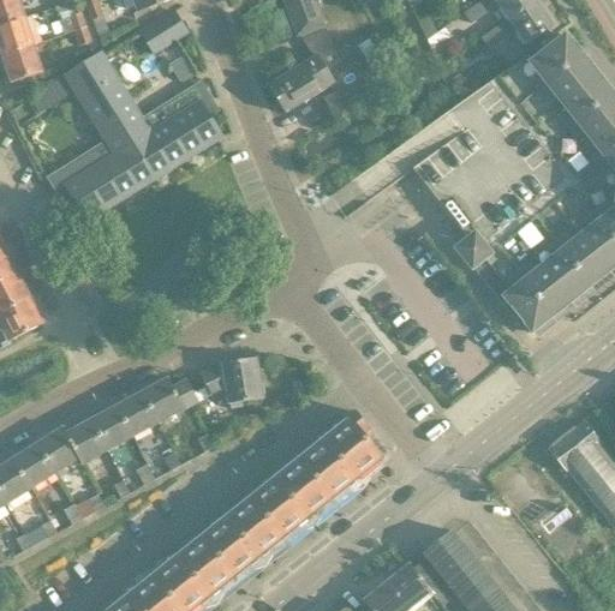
[(0,0),(0,23),(24,16),(18,0),(0,0)]
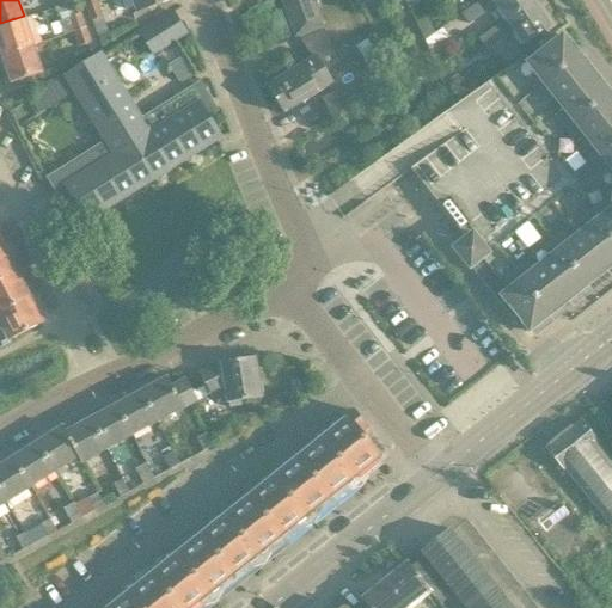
[(74,7),(72,0),(56,6),(59,12),(74,7)]
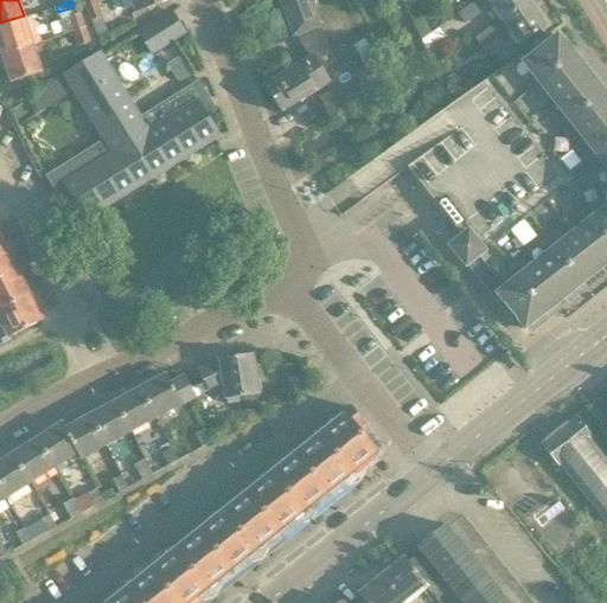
[(107,30),(96,0),(88,0),(84,1),(90,19),(93,18),(97,33),(107,30)]
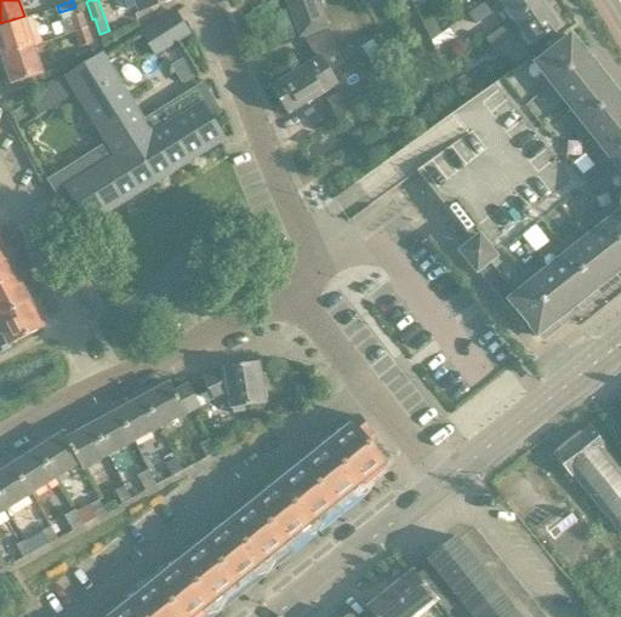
[(135,0),(140,10),(166,0),(135,0)]
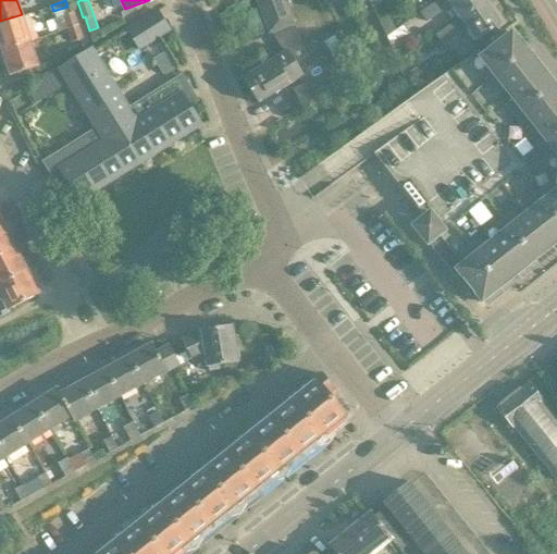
[(272,29),(284,51),(292,46),(293,46),(301,40),(285,0),(258,0),(270,31),(272,29)]
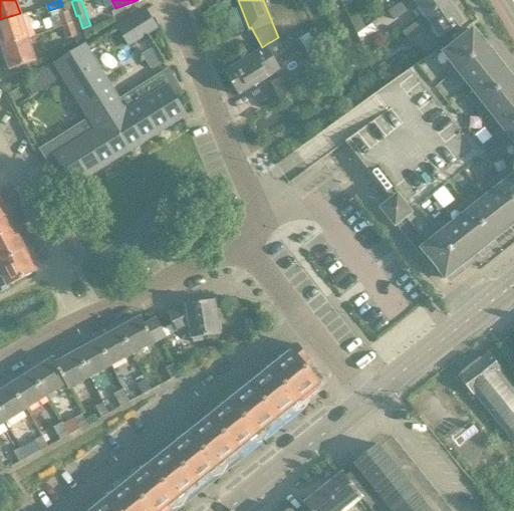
[(407,9),(401,0),(388,9),(394,17),(407,9)]
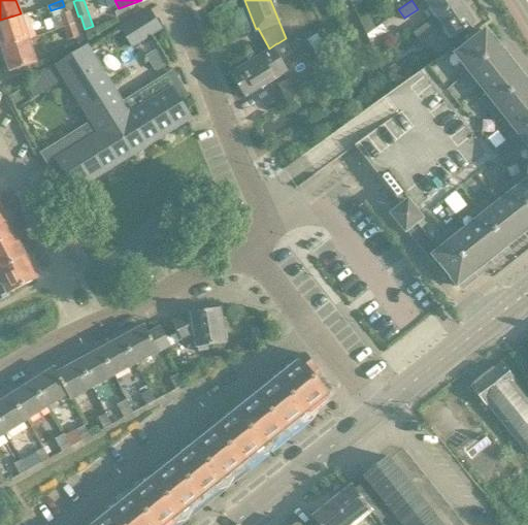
[(457,0),(436,14),(413,31),(419,39),(442,23),(452,37),(475,21),(461,0),(457,0)]
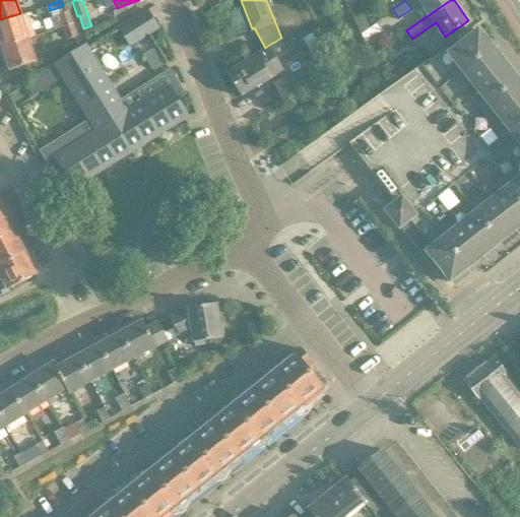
[(419,0),(430,14),(450,0),(419,0)]
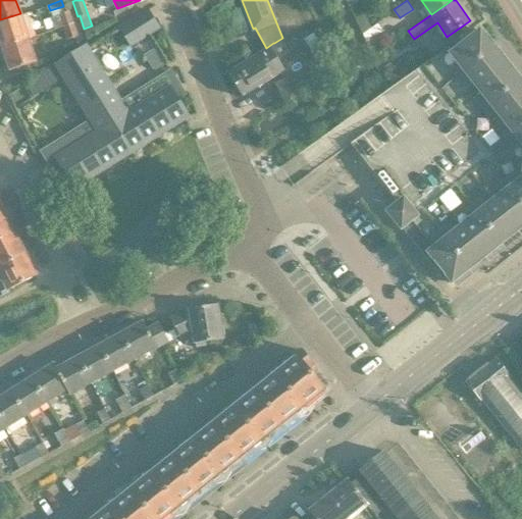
[(148,8),(131,18),(142,37),(159,27),(148,8)]
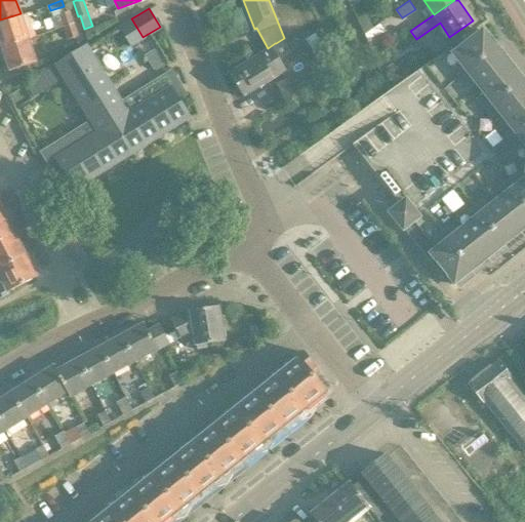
[(54,28),(64,26),(73,22),(69,9),(50,16),(54,28)]
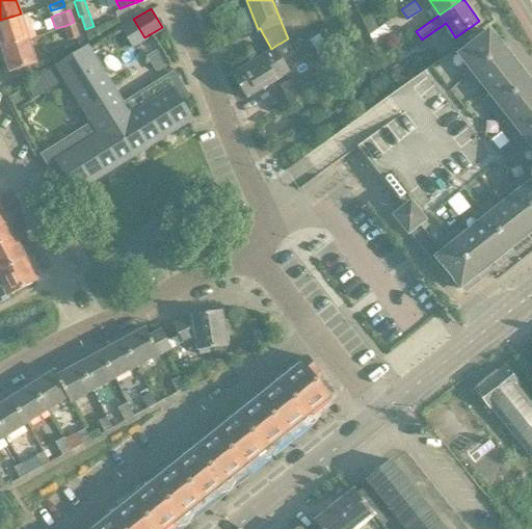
[(0,41),(2,46),(28,37),(21,14),(0,20),(0,41)]
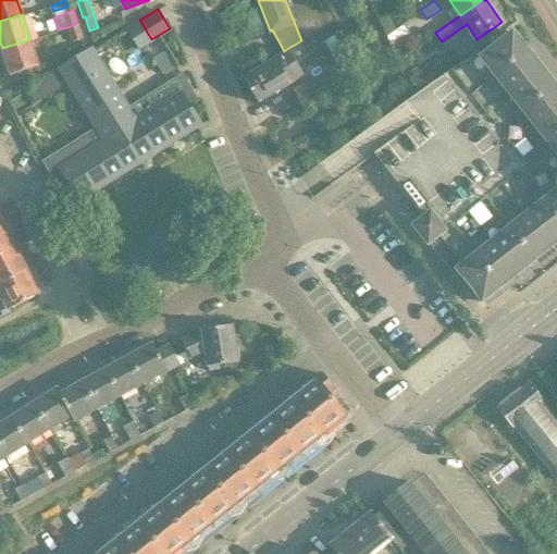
[(139,20),(126,28),(138,47),(151,39),(139,20)]
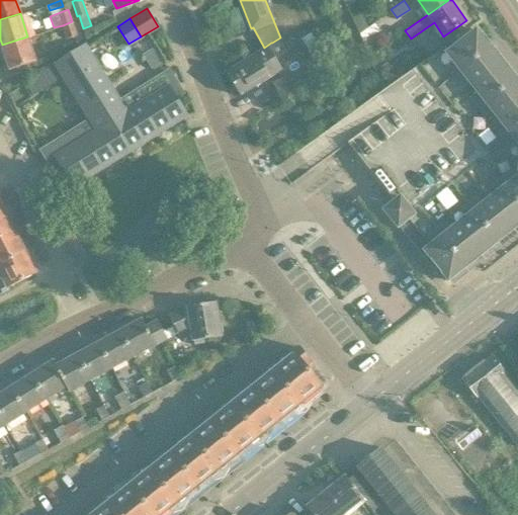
[(72,21),(63,25),(67,37),(76,33),(72,21)]
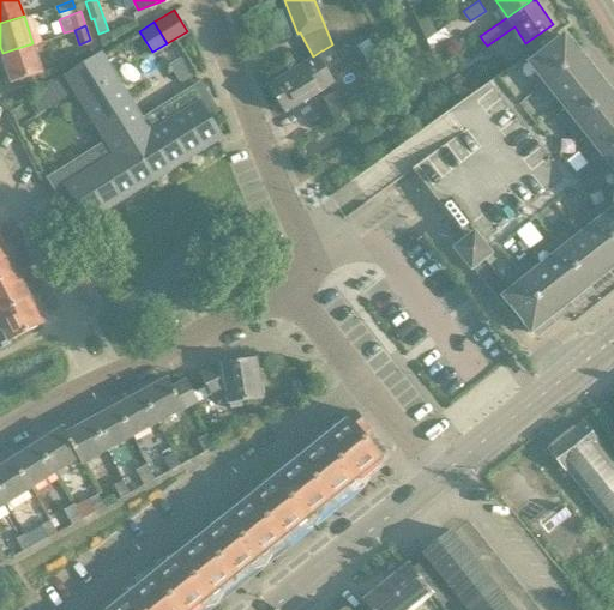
[(613,96),(564,34),(533,59),(529,55),(527,53),(455,104),(450,108),(457,119),(465,131),(411,168),(467,237),(455,247),(471,267),(483,258),(509,290),(503,296),(510,305),(509,306),(522,324),(523,322),(530,331),(613,264),(613,96)]
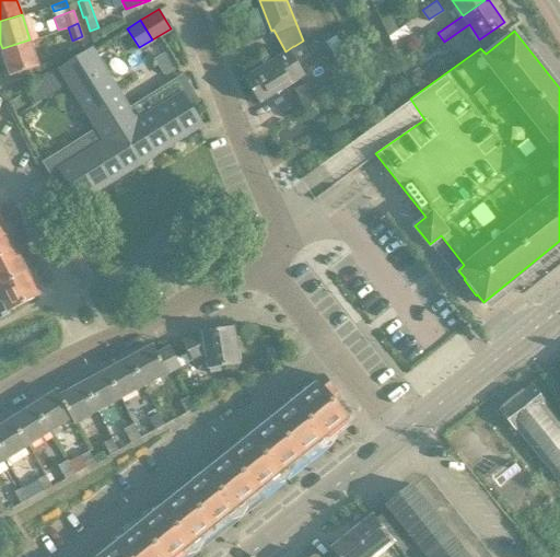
[(30,39),(2,48),(10,73),(38,65),(30,39)]
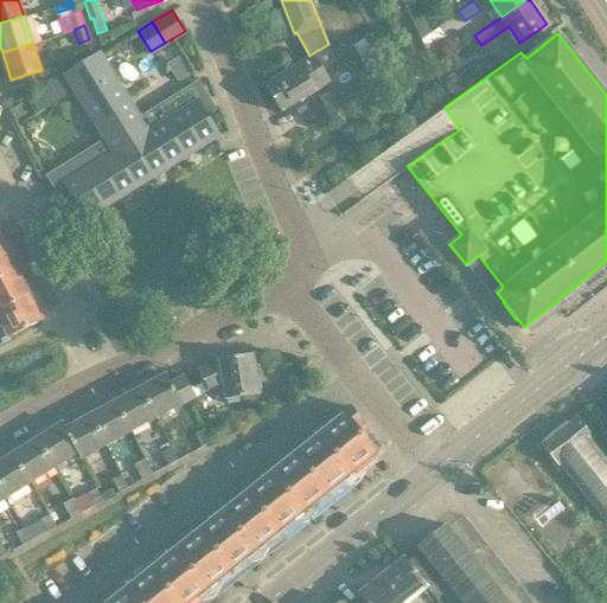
[(318,50),(310,56),(264,82),(281,110),(331,79),(324,68),(334,61),(328,44),(319,50),(318,50)]
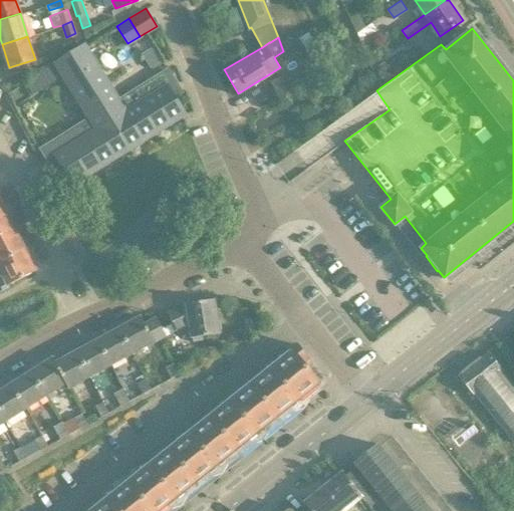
[(84,43),(54,62),(78,101),(90,94),(107,121),(110,119),(127,147),(135,143),(156,130),(183,112),(184,114),(185,113),(185,112),(174,95),(181,91),(167,68),(118,98),(84,43)]
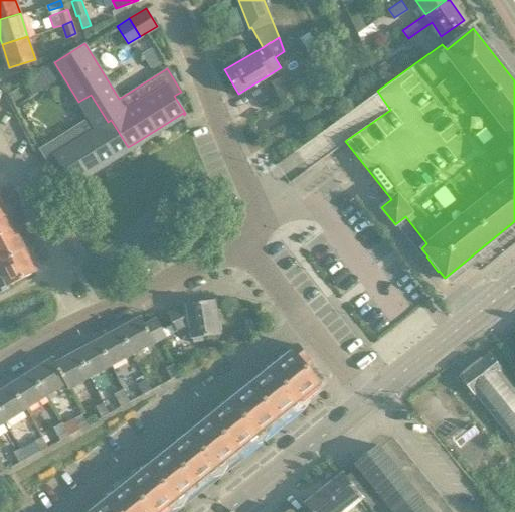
[(57,77),(50,65),(39,71),(47,83),(57,77)]
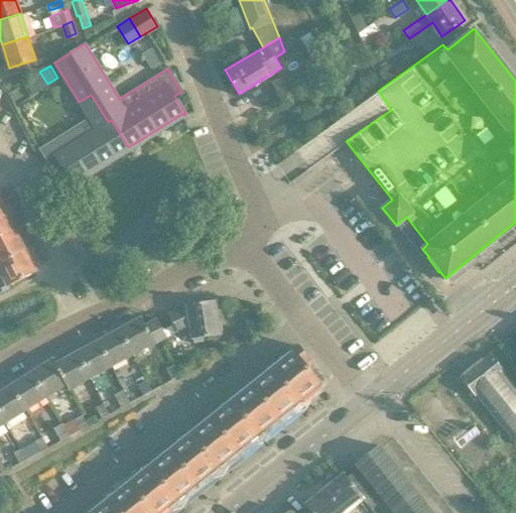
[(288,74),(274,77),(278,90),(291,86),(288,74)]
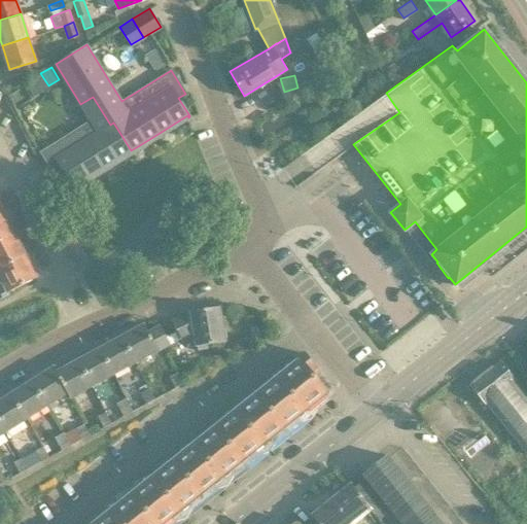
[(49,146),(41,151),(49,164),(49,165),(56,175),(64,170),(75,187),(76,187),(75,185),(131,150),(113,123),(110,125),(93,97),(80,104),(91,120),(49,146)]
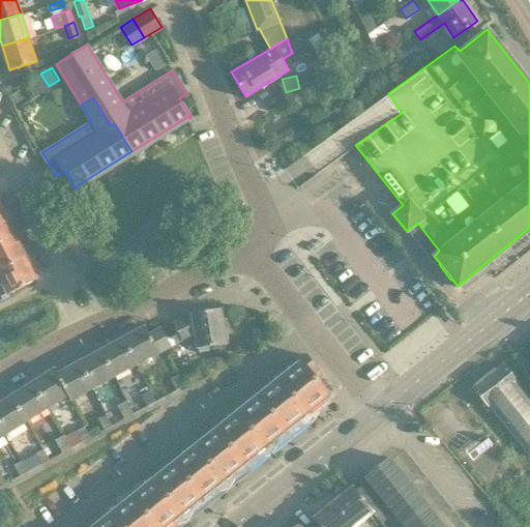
[(0,239),(13,233),(12,230),(12,228),(9,223),(7,222),(2,211),(0,212),(0,239)]
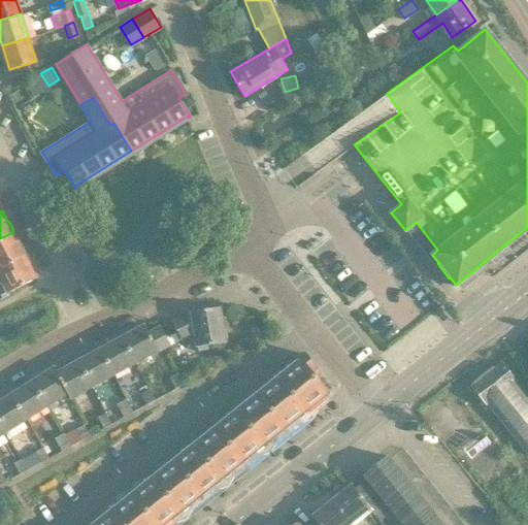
[(0,266),(25,254),(24,251),(24,249),(21,243),(19,242),(13,232),(0,238),(0,266)]
